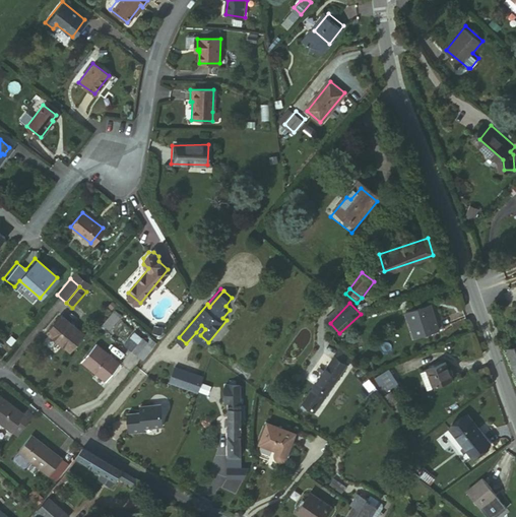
[(433,309),(406,318),(415,342),(440,332),(433,309)]
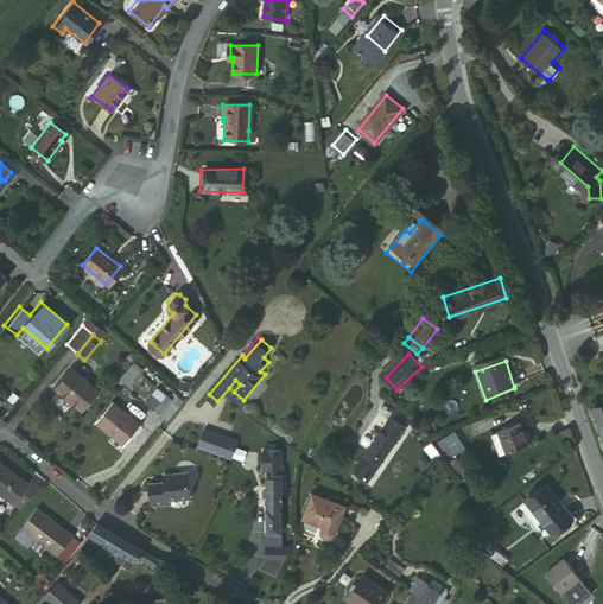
[(139,370),(133,366),(122,377),(128,382),(139,370)]
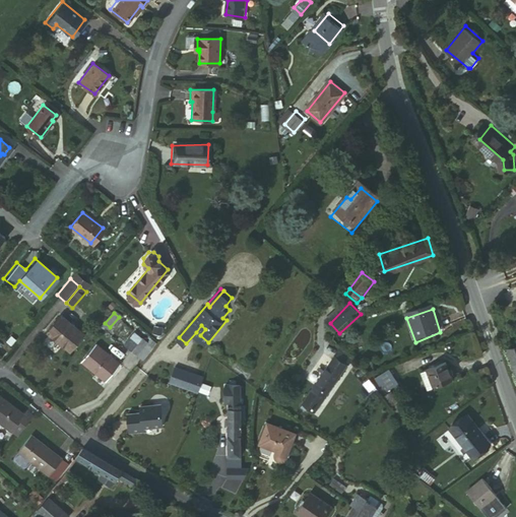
[(83,336),(61,318),(47,335),(69,354),(83,336)]
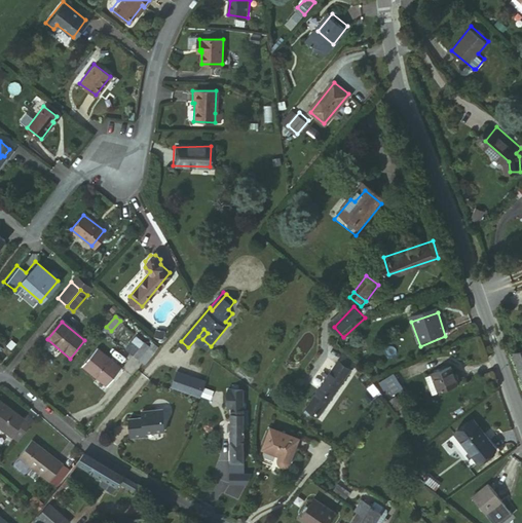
[(168,328),(159,327),(158,335),(166,336),(168,328)]
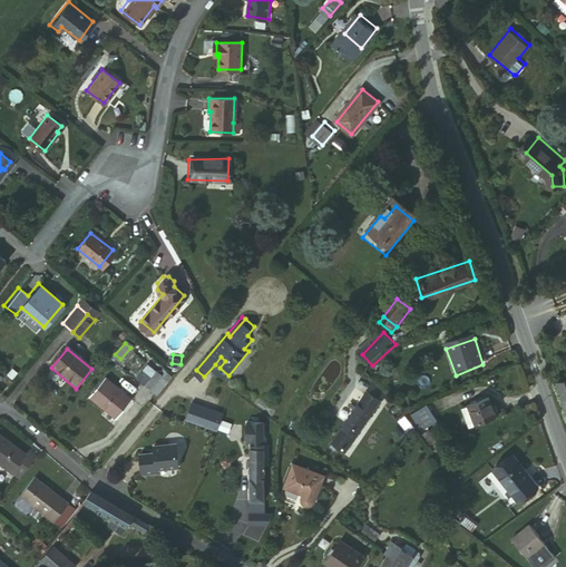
[(221,357),(215,364),(220,368),(225,361),(221,357)]
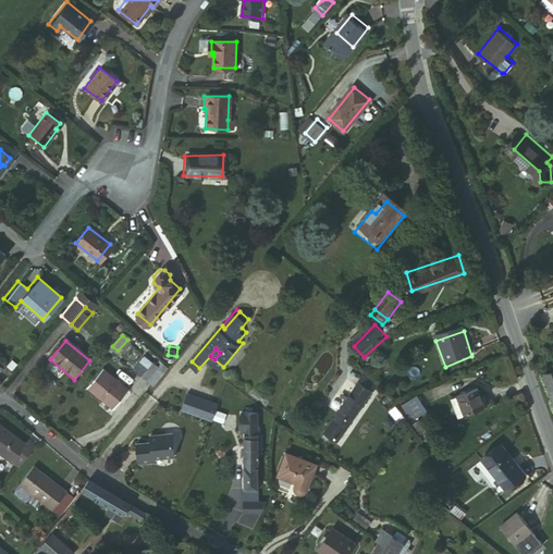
[(143,374),(156,384),(166,371),(155,361),(143,374)]
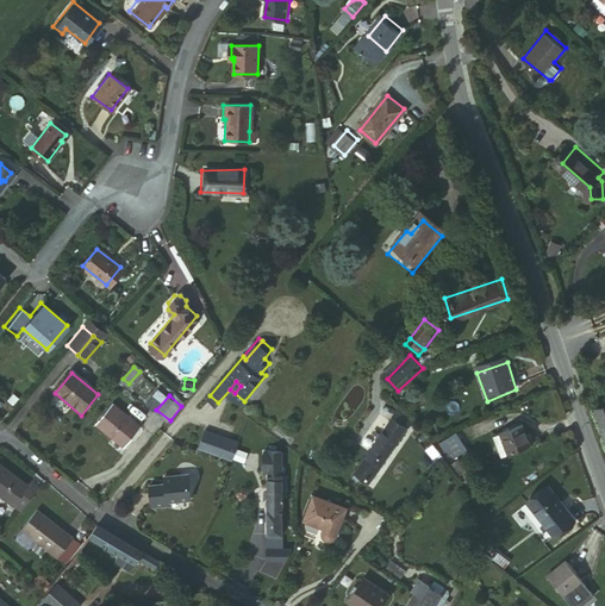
[(139,428),(113,406),(95,426),(123,448),(139,428)]
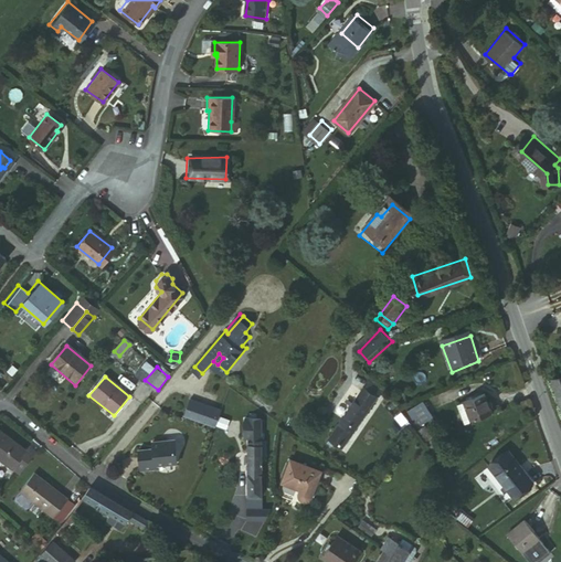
[(334,441),(367,392),(364,391),(331,439),(334,441)]
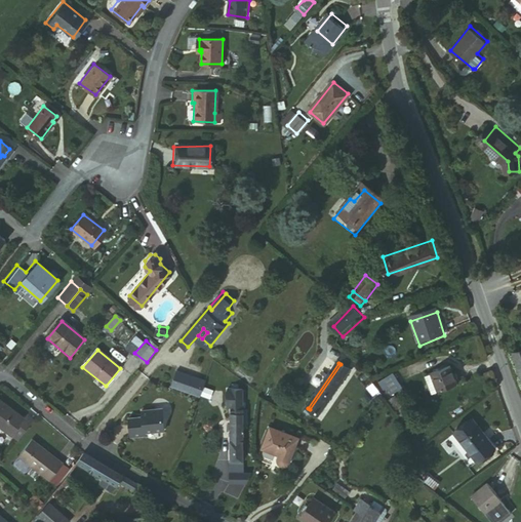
[(350,370),(341,364),(310,409),(319,416),(350,370)]
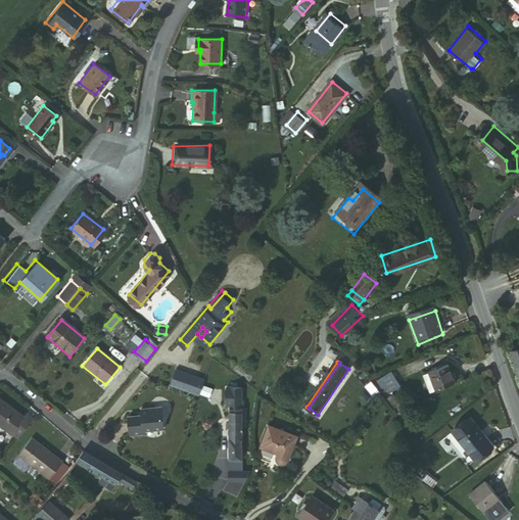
[(457,364),(438,369),(444,385),(462,380),(457,364)]
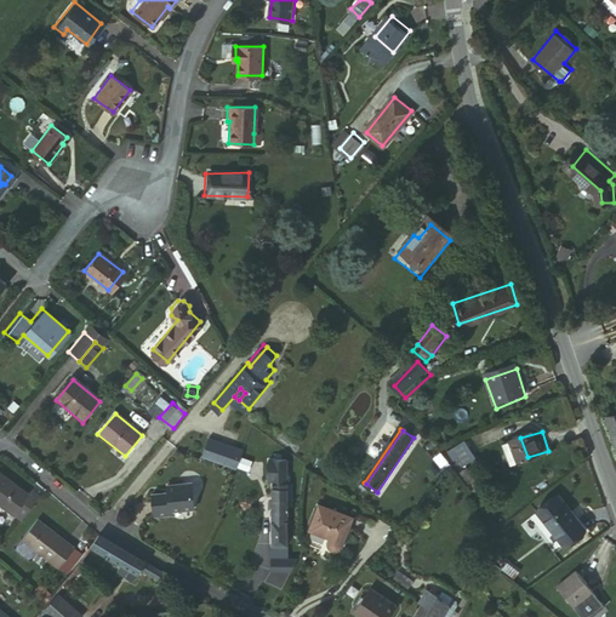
[(468,435),(451,447),(465,464),(480,451),(468,435)]
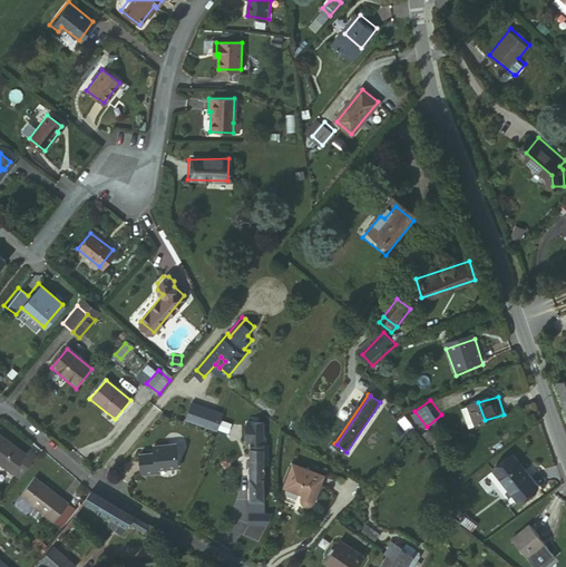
[(194,402),(188,418),(217,428),(223,412),(194,402)]
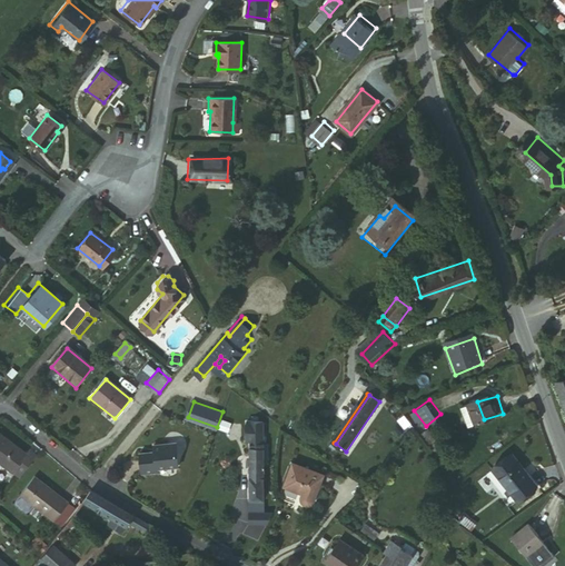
[(251,496),(265,496),(261,464),(264,420),(249,420),(248,442),(251,442),(250,464),(251,496)]
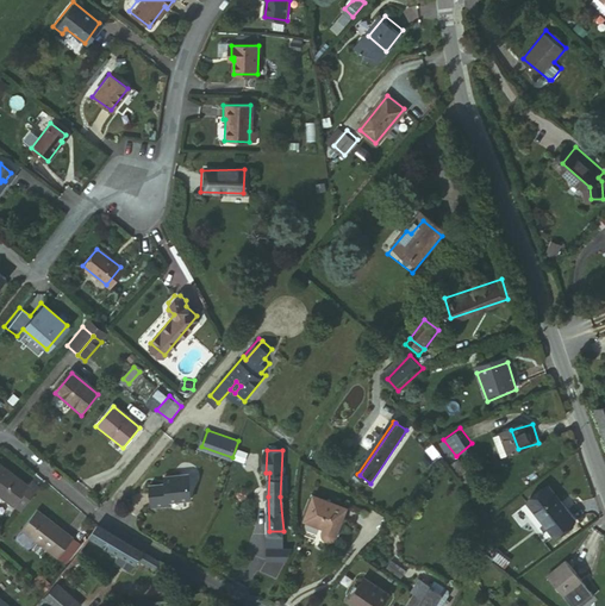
[(0,494),(23,512),(42,488),(33,482),(29,488),(0,466),(0,494)]
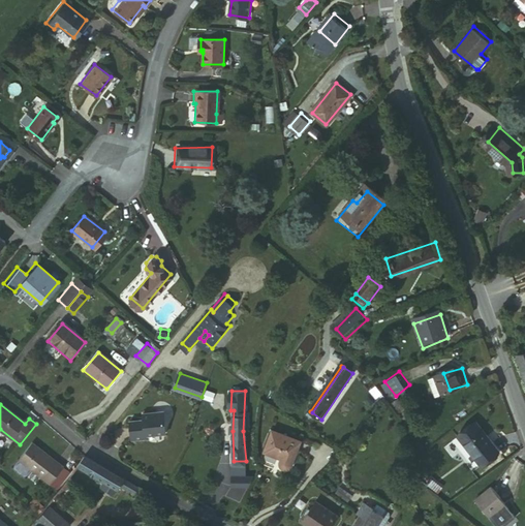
[(164,433),(161,411),(140,413),(141,420),(127,422),(129,441),(144,439),(144,436),(164,433)]
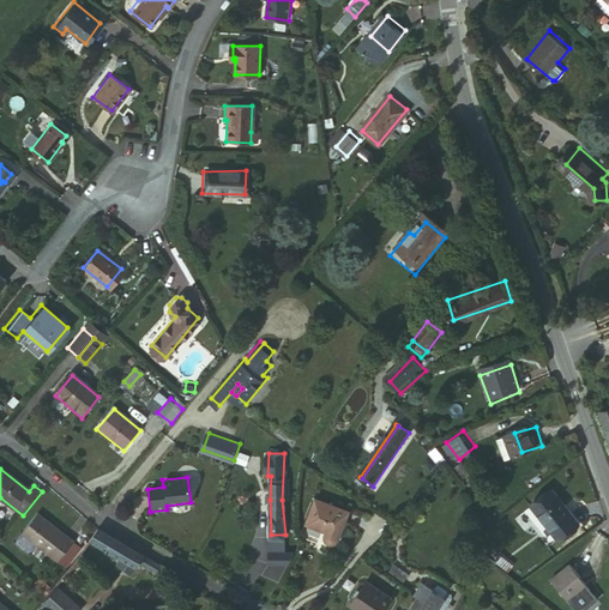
[(583,521),(558,489),(537,507),(562,538),(583,521)]
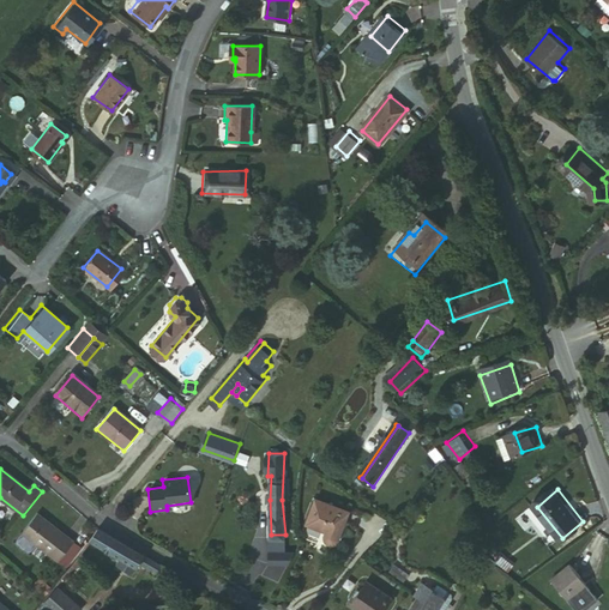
[(349,515),(318,502),(306,526),(325,535),(323,542),(321,544),(325,551),(329,551),(332,549),(337,543),(349,515)]
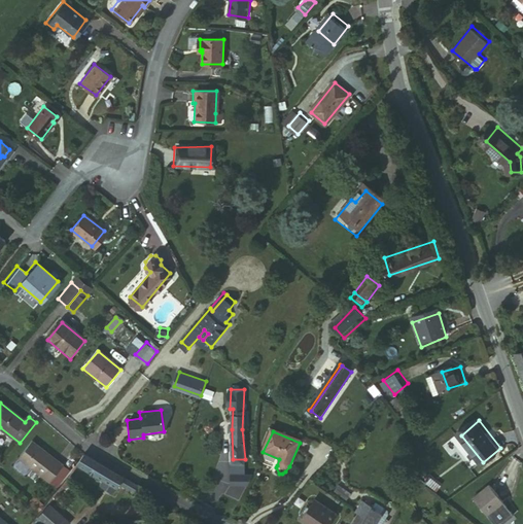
[(66,465),(34,442),(16,465),(16,468),(26,475),(29,475),(33,468),(53,483),(66,465)]
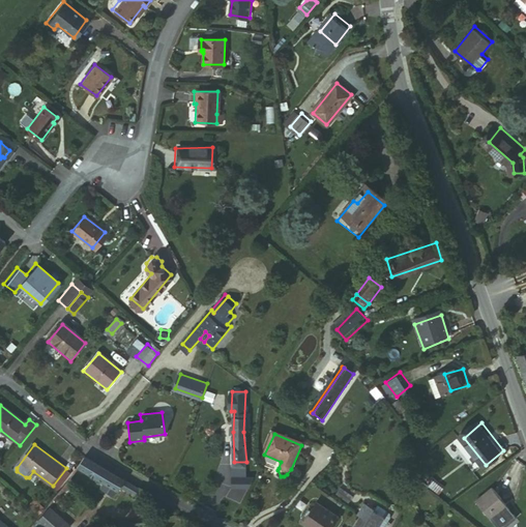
[(104,465),(87,455),(81,465),(107,480),(103,487),(115,494),(119,489),(120,489),(122,485),(136,494),(141,486),(104,465)]
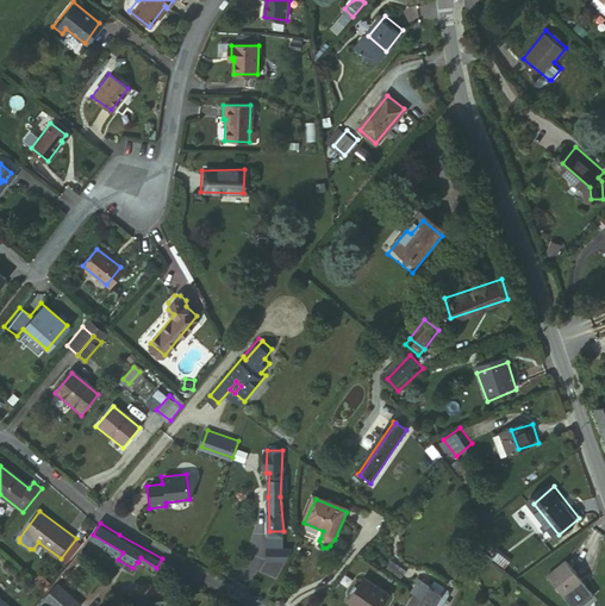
[(82,543),(76,538),(61,558),(68,563),(82,543)]
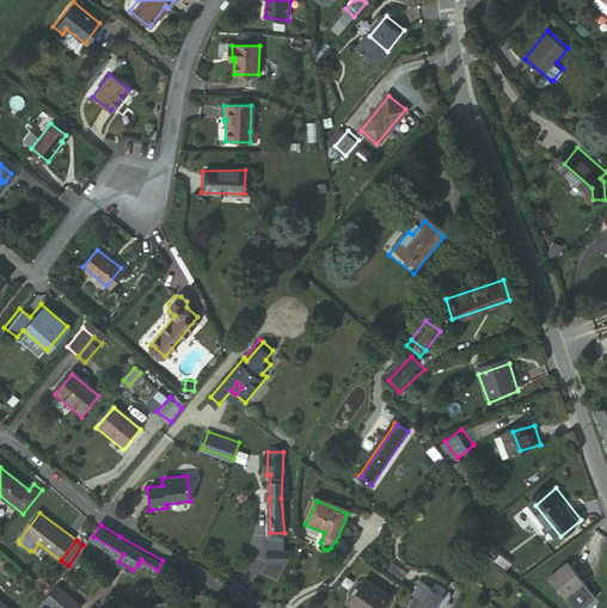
[(294,559),(295,546),(273,545),(271,558),(294,559)]
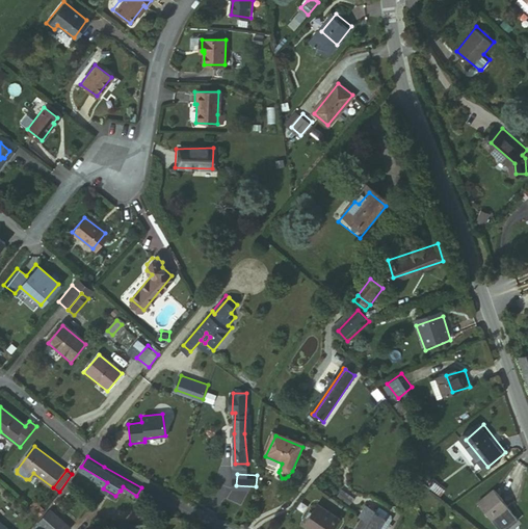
[(510,528),(523,520),(498,487),(481,501),(503,528),(510,528)]
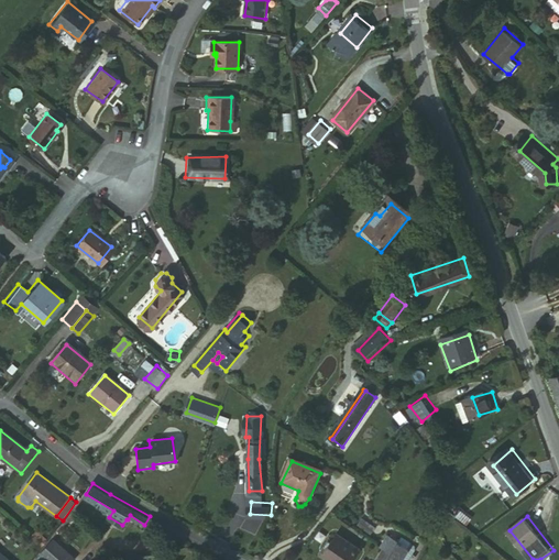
[(39,526),(33,535),(45,544),(51,535),(39,526)]
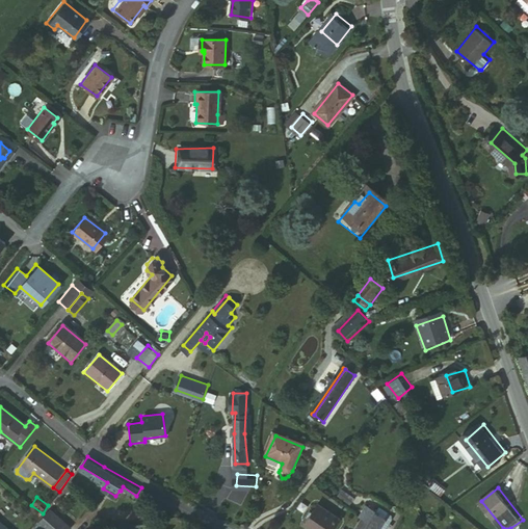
[(367,514),(365,518),(371,522),(366,528),(380,528),(381,528),(387,528),(393,520),(393,516),(390,513),(372,500),(364,512),(367,514)]
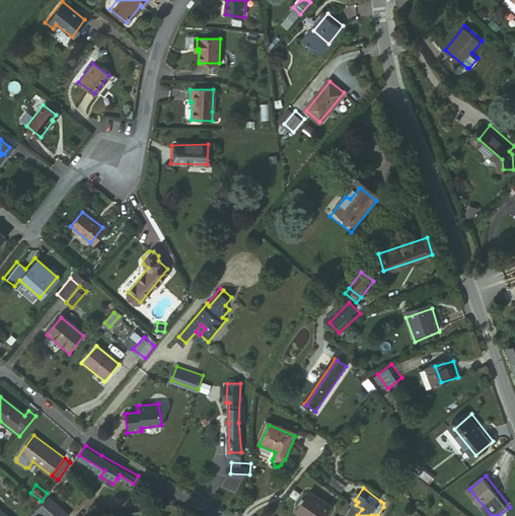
[(325,515),(334,506),(312,491),(299,509),(308,515),(325,515)]
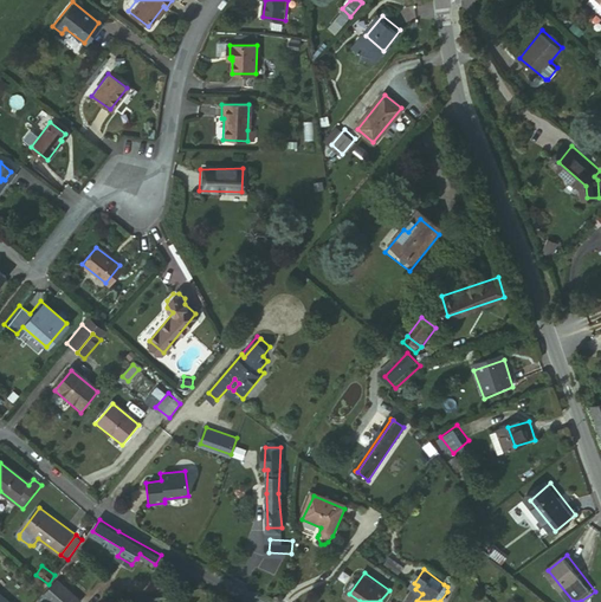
[(59,578),(38,600),(40,601),(77,601),(81,599),(59,578)]
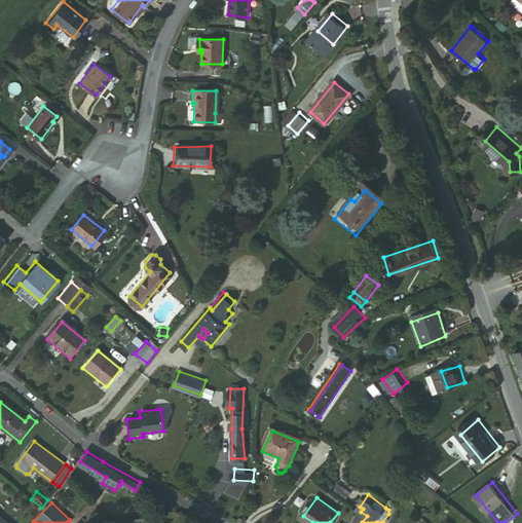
[(359,511),(349,522),(362,522),(367,516),(361,512),(359,511)]
